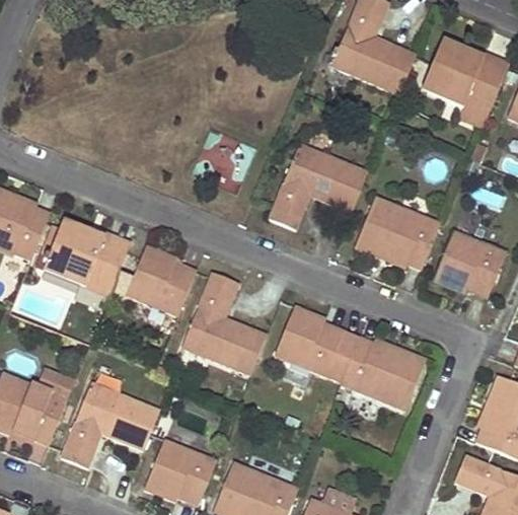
[(336,55),(331,65),(400,93),(417,53),(375,35),(389,1),(387,0),(358,0),(339,49),(336,48),(333,54),(336,55)]
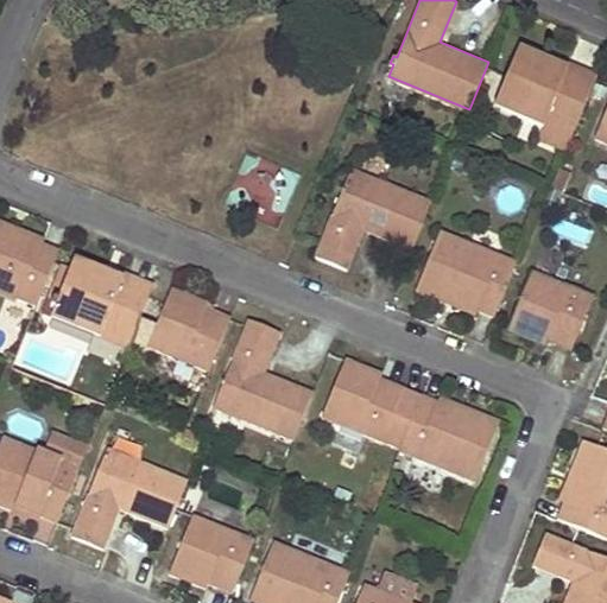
[(519,44),(494,102),(544,124),(571,135),(598,73),(568,59),(566,64),(547,56),(519,44)]
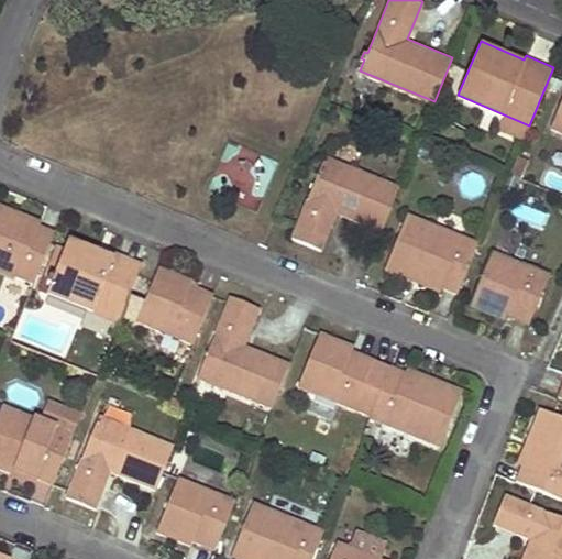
[(526,55),(507,47),(506,52),(524,59),(526,55)]
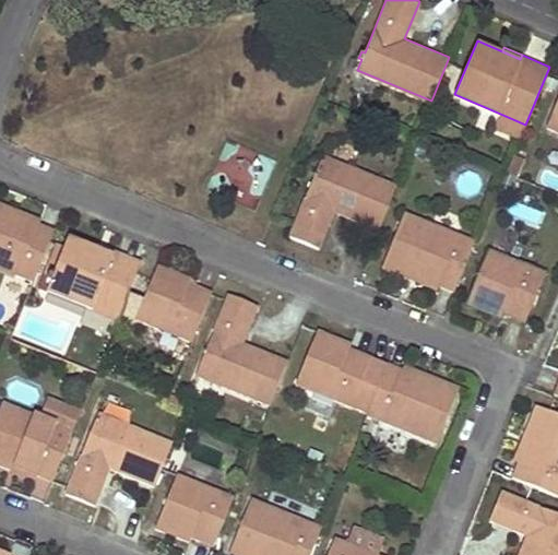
[(557,99),(547,125),(557,129),(557,99)]
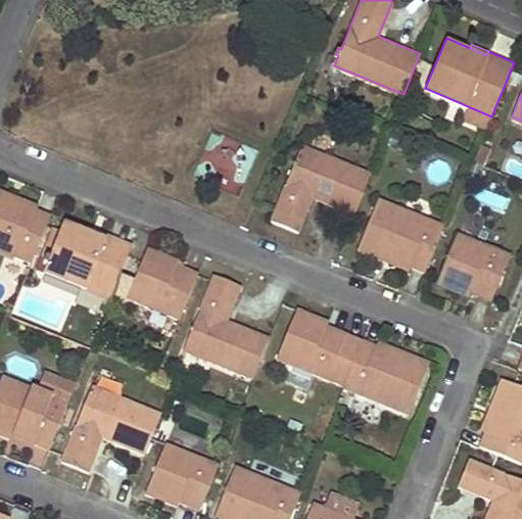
[(468,106),(464,115),(487,125),(491,116),(468,106)]
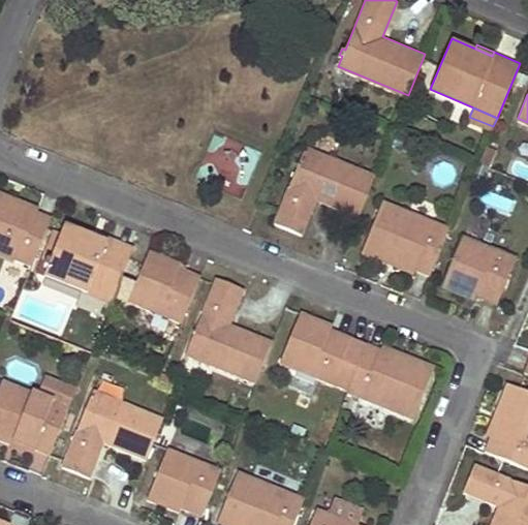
[(217,128),(200,165),(245,186),(261,148),(217,128)]
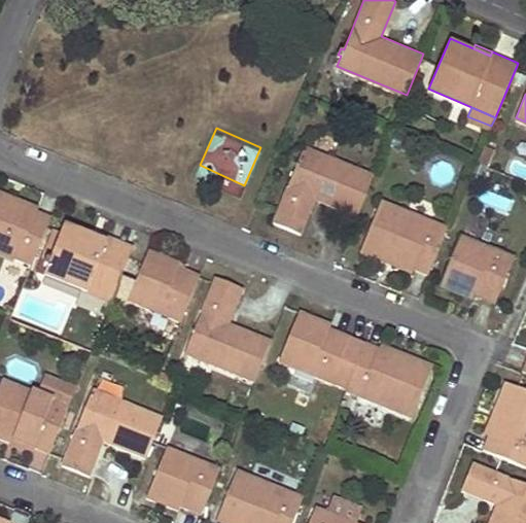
[(484,143),(477,161),(487,164),(494,147),(484,143)]
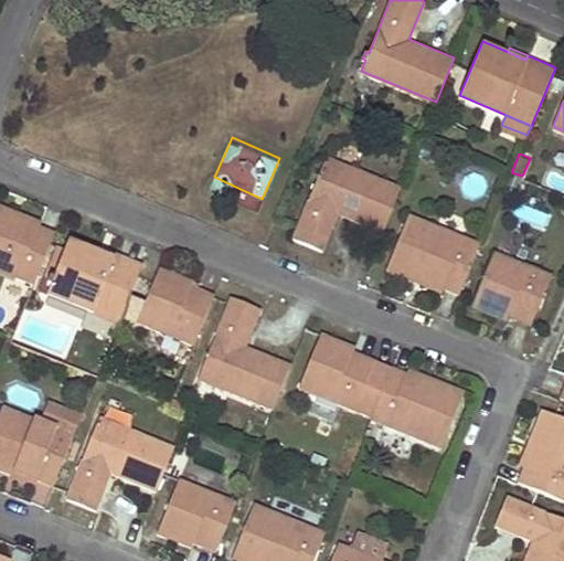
[(401,186),(326,156),(299,222),(293,237),(322,249),(338,211),(383,230),(401,186)]
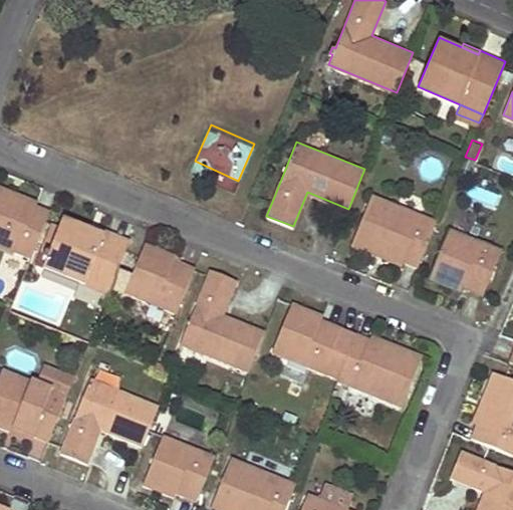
[(14,191),(0,185),(0,244),(31,257),(50,210),(35,204),(13,195),(14,191)]
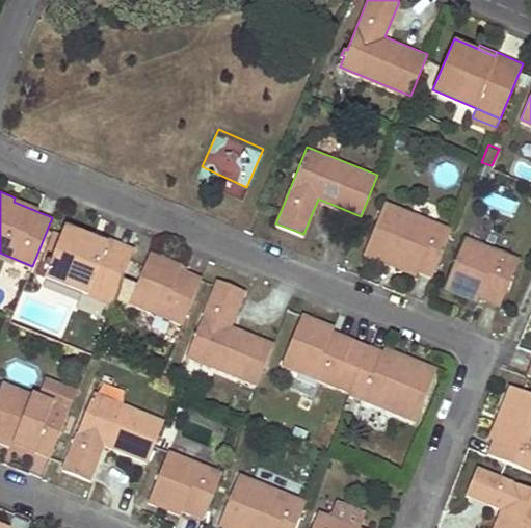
[(36,211),(38,207),(15,198),(14,202),(36,211)]
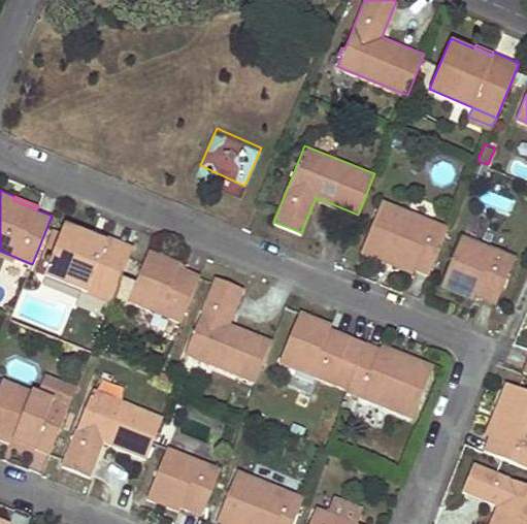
[(449,226),(383,199),(361,251),(389,262),(391,258),(415,268),(429,273),(449,226)]
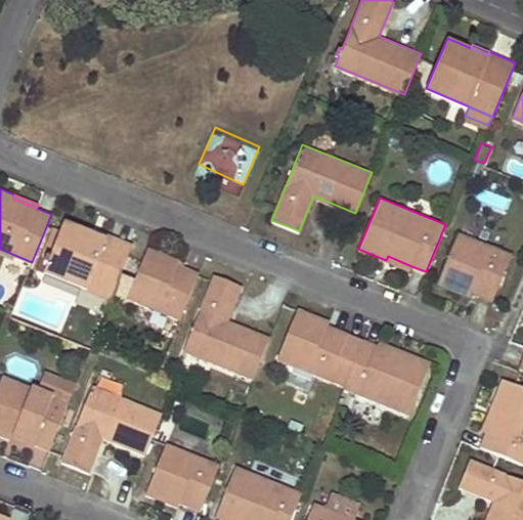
[(47,264),(44,271),(111,298),(132,244),(107,233),(105,237),(90,231),(64,220),(61,228),(54,225),(42,254),(46,256),(44,262),(47,264)]
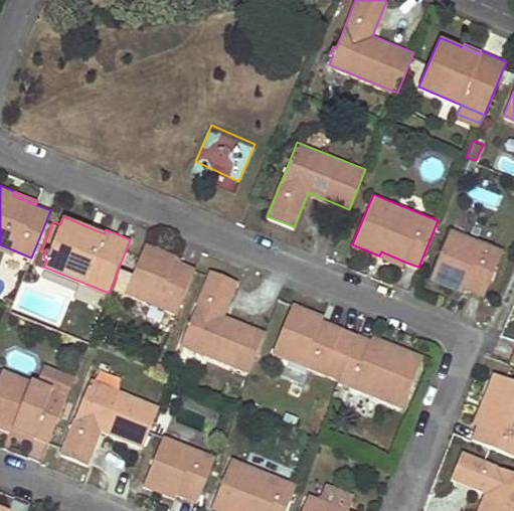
[(106,229),(91,223),(89,227),(104,233),(106,229)]
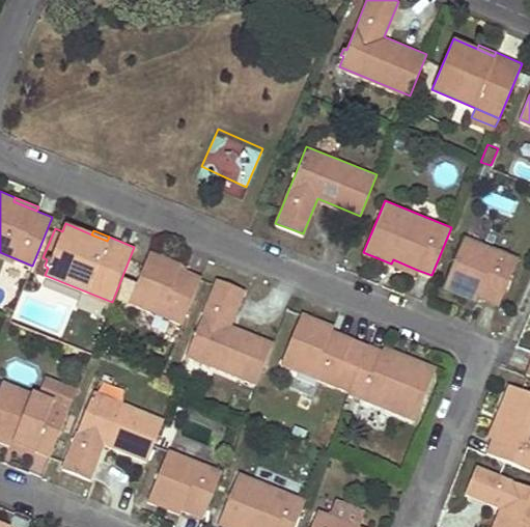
[(519,257),(465,236),(444,286),(476,299),(478,295),(499,304),(519,257)]
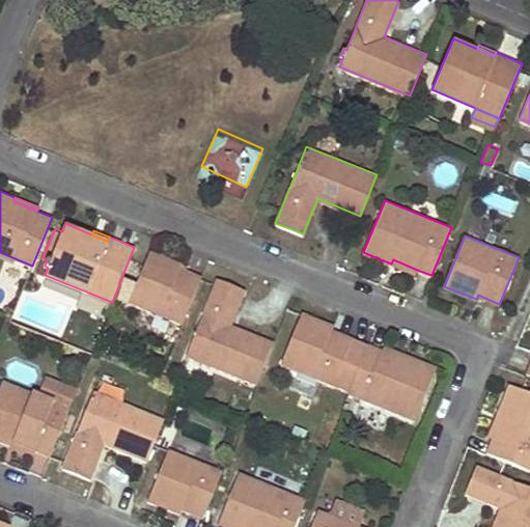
[(150,250),(130,302),(183,323),(201,276),(180,268),(182,264),(150,250)]
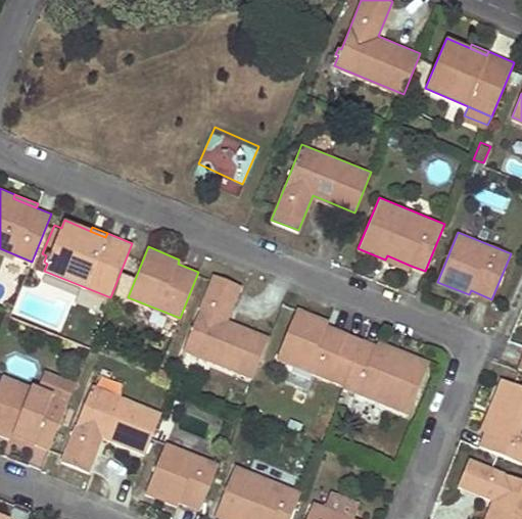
[(385,260),(409,270),(411,266),(387,255),(385,260)]
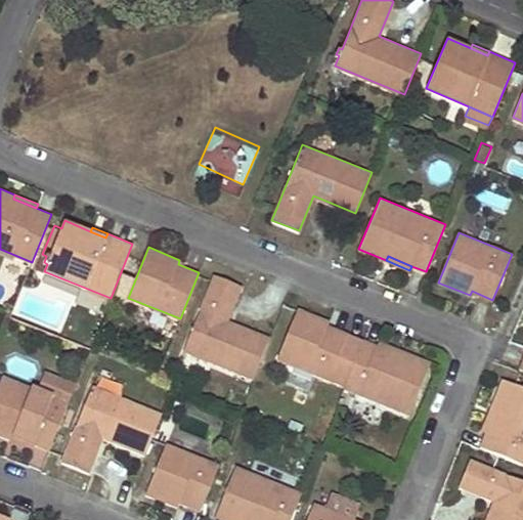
[(215,273),(184,349),(253,378),(269,337),(227,319),(242,285),(215,273)]
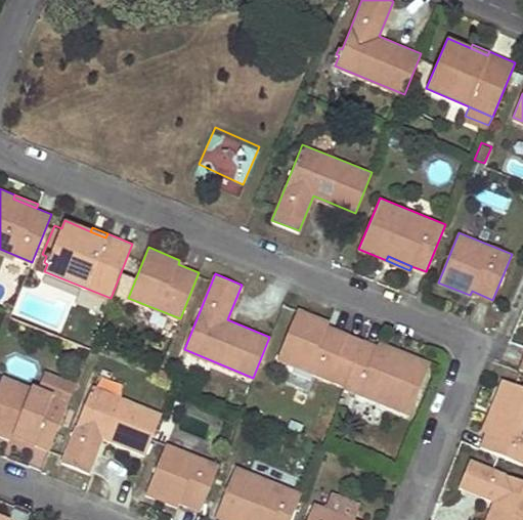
[(298,307),(277,357),(331,379),(349,333),(328,325),(330,320),(298,307)]
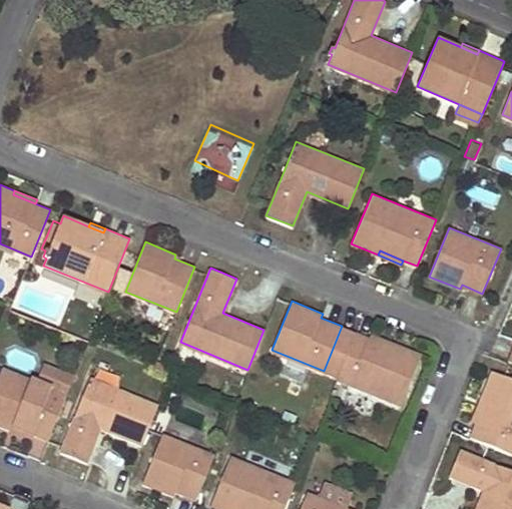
[(401,405),(422,354),(395,344),(393,348),(370,338),(355,332),(337,379),(401,405)]
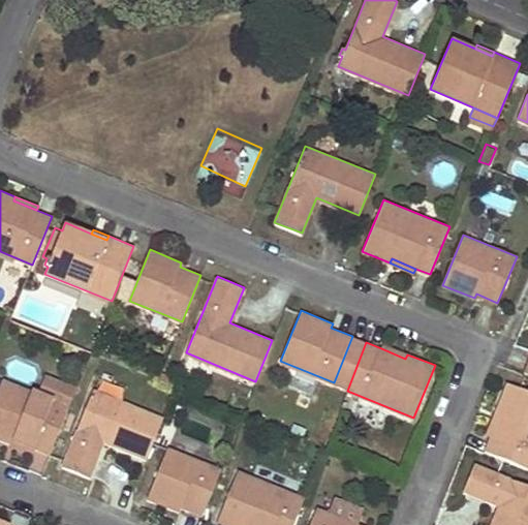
[(407,354),(383,344),(381,348),(405,359),(407,354)]
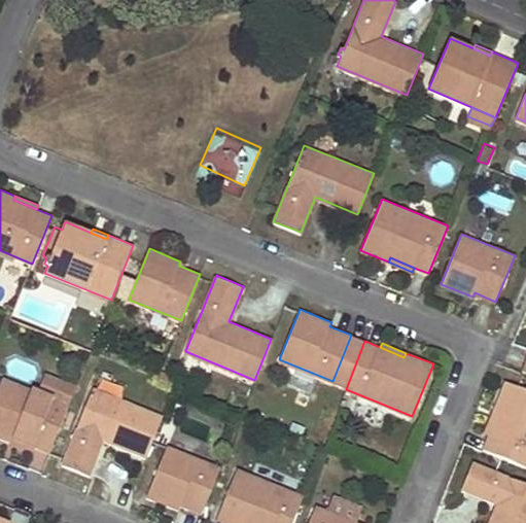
[(2,377),(0,382),(0,436),(9,441),(11,437),(35,446),(49,451),(69,404),(2,377)]
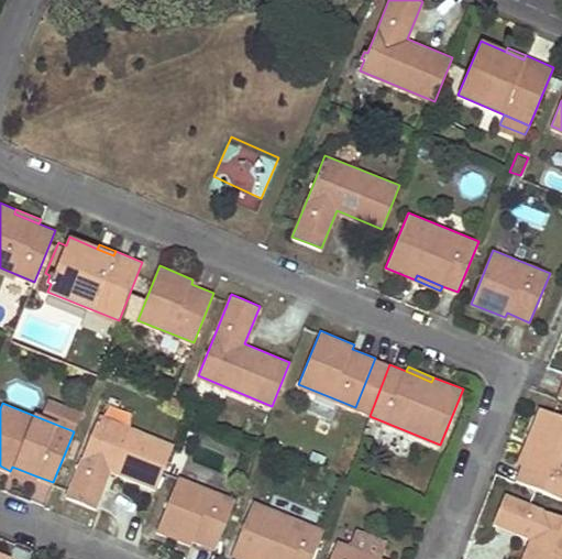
[(561,415),(540,406),(528,436),(532,438),(522,463),(516,479),(561,497),(561,415)]
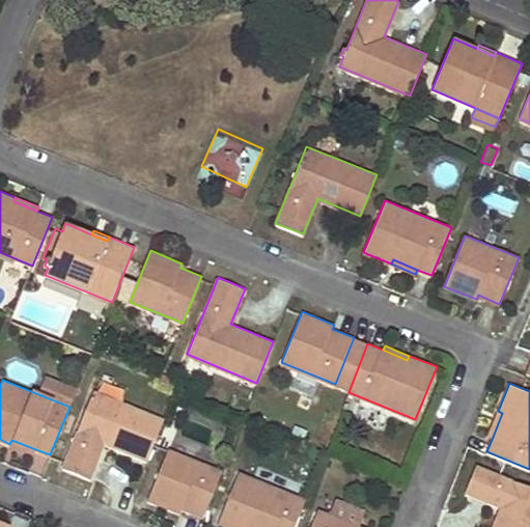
[(164,418),(93,390),(62,467),(89,478),(104,443),(147,460),(164,418)]
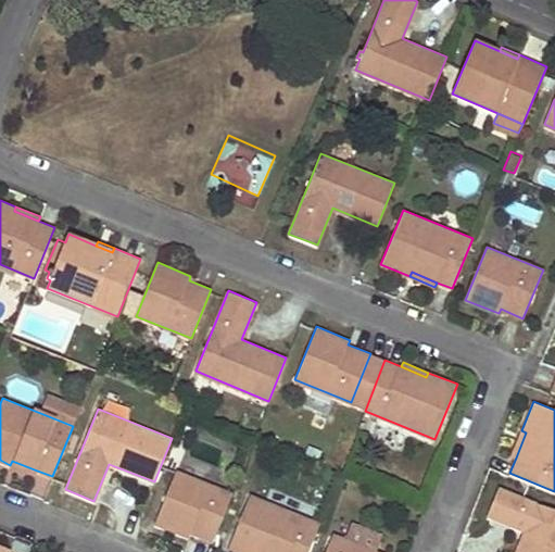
[(521,430),(512,455),(516,458),(526,433),(521,430)]
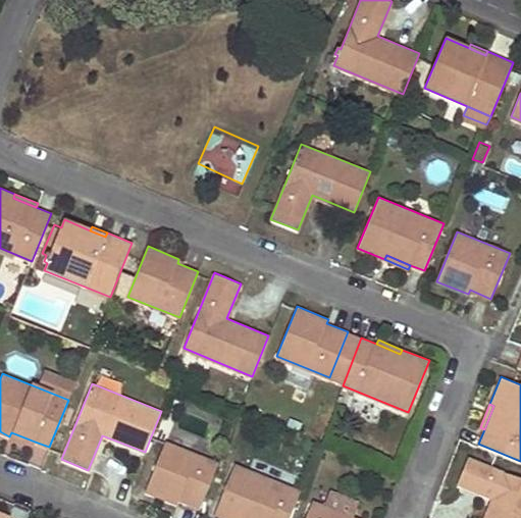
[(9,436),(33,446),(35,442),(11,432),(9,436)]
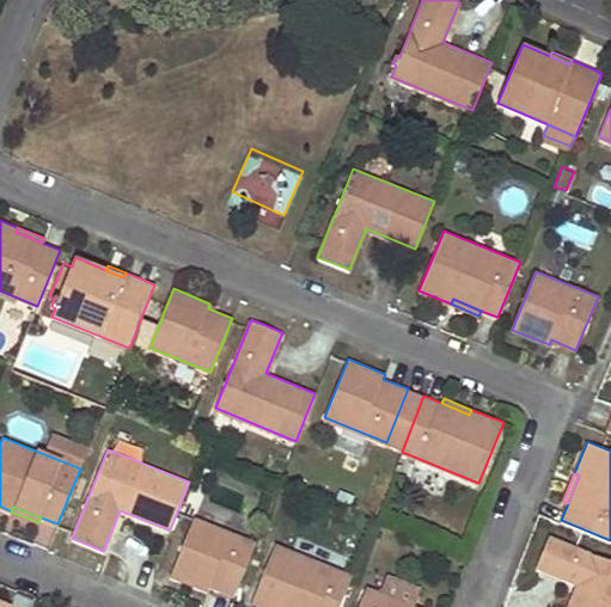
[(194,516),(170,575),(207,590),(209,586),(234,595),(256,541),(194,516)]
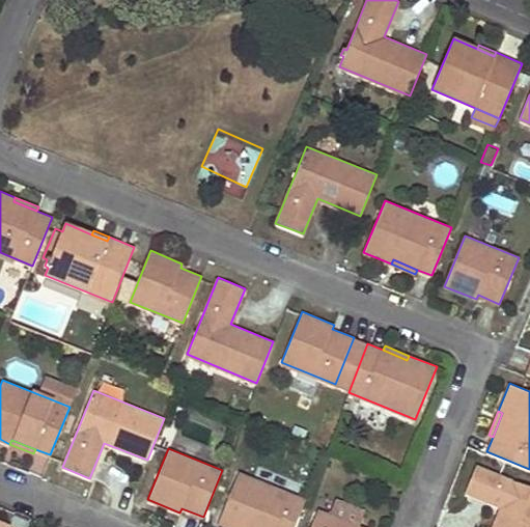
[(529,486),(477,464),(466,492),(501,506),(493,526),(529,526),(529,486)]
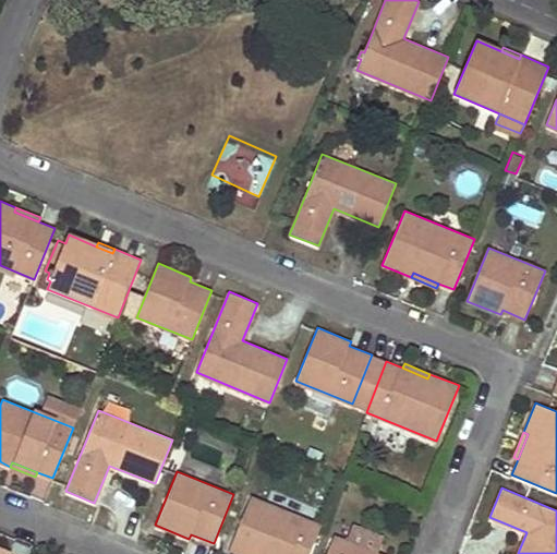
[(251,496),(228,551),(235,553),(309,553),(322,525),(251,496)]
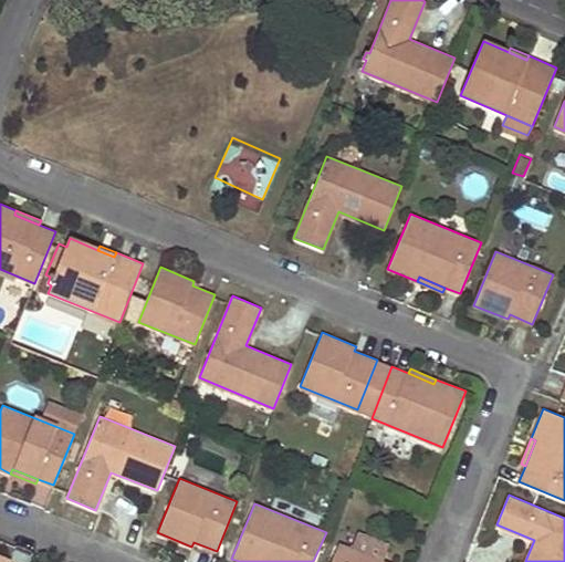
[(387,561),(383,560),(389,543),(358,531),(352,548),(339,543),(331,561),(387,561)]
